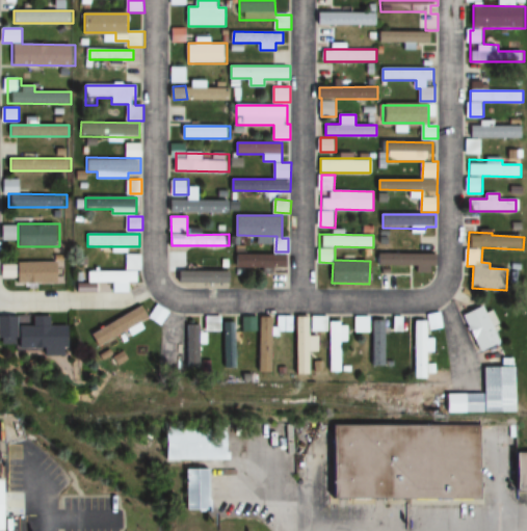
[(128,292),(128,279),(139,279),(139,254),(127,254),(127,270),(113,270),(113,292),(128,292)]
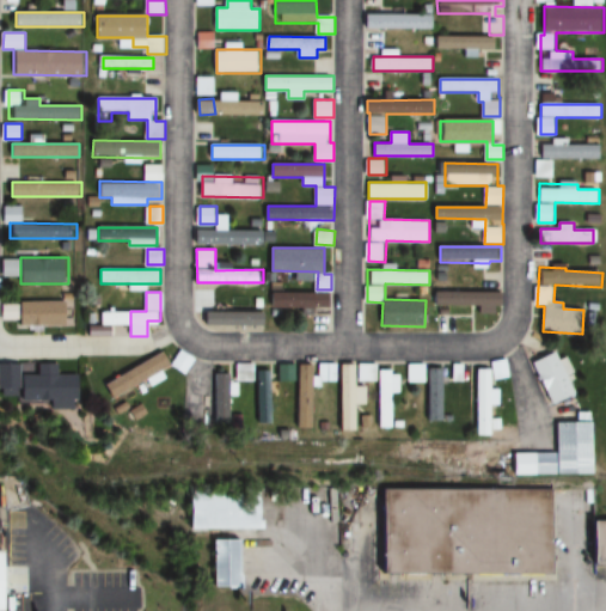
[(314,315),(314,307),(329,307),(329,293),(271,293),(271,315),(314,315)]
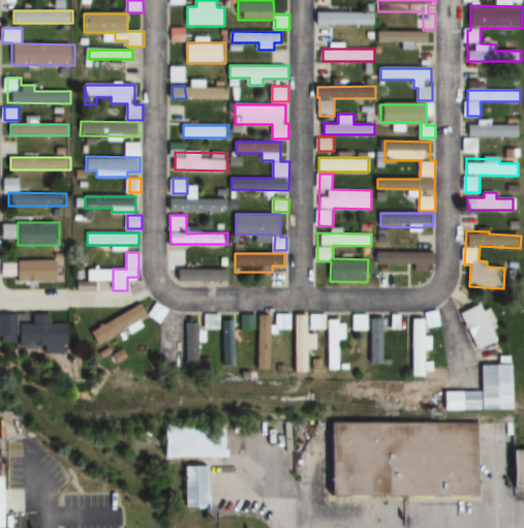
[(389,253),(389,262),(417,262),(417,272),(433,272),(433,253),(389,253)]
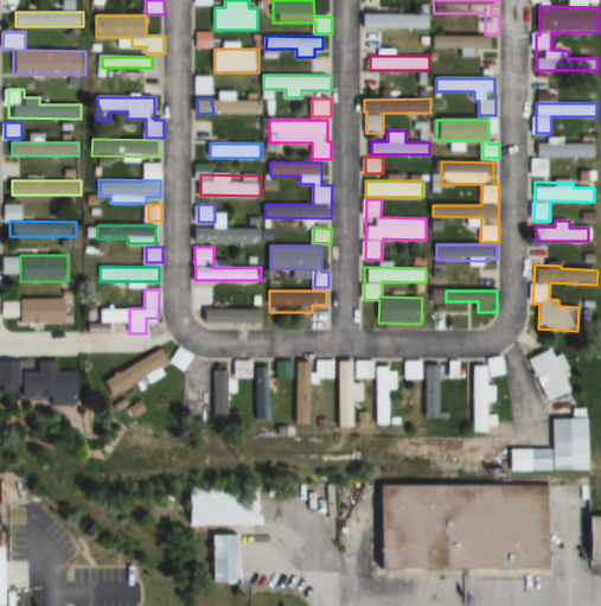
[(19,299),(19,324),(66,324),(66,299),(19,299)]
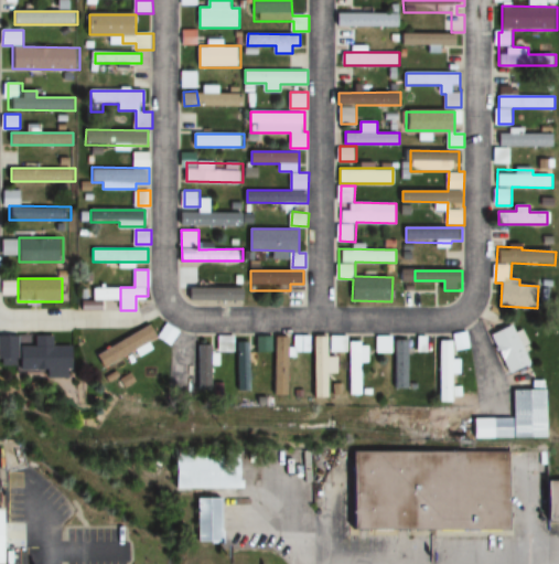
[(246,300),(246,288),(228,288),(228,286),(193,286),(193,300),(246,300)]
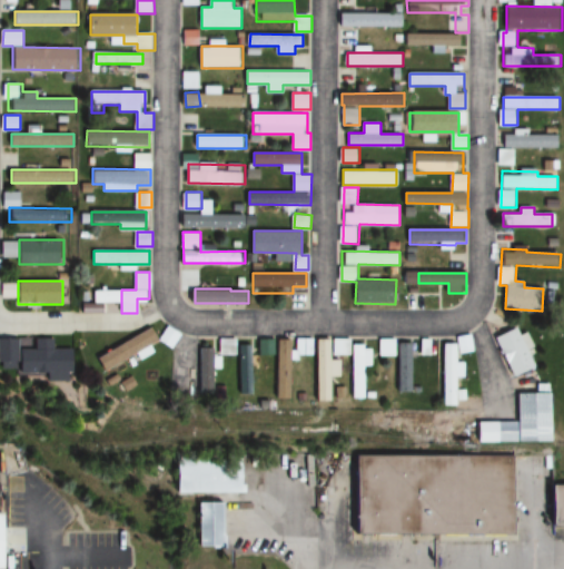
[(159,339),(171,347),(181,334),(169,325),(159,339)]
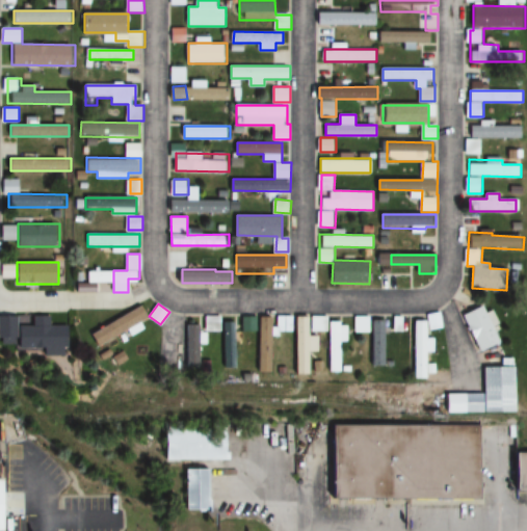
[(481,352),(501,342),(482,306),(463,317),(481,352)]
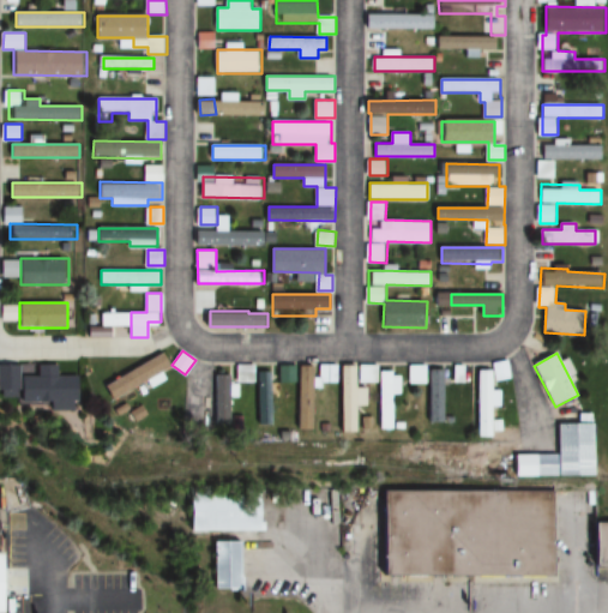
[(107,400),(170,371),(162,354),(100,384),(107,400)]
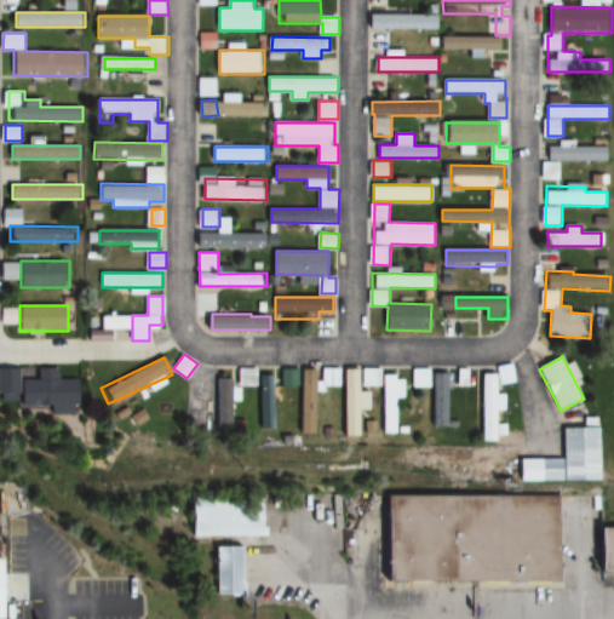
[(517,383),(515,365),(499,367),(503,385),(517,383)]
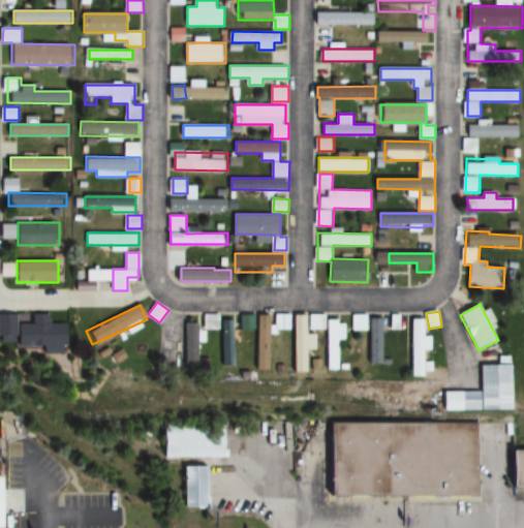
[(220,331),(220,313),(205,313),(205,331),(220,331)]
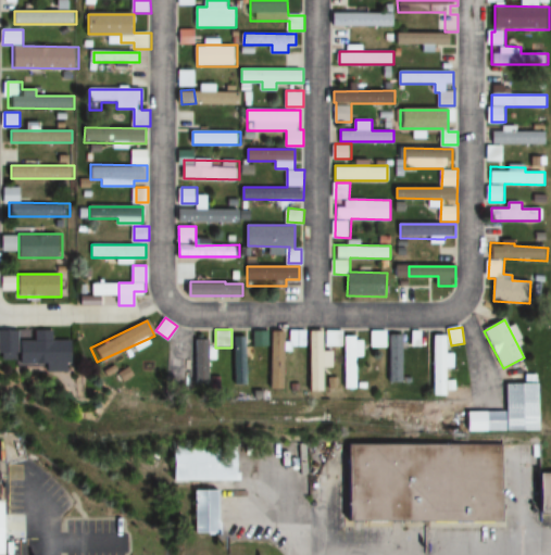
[(307,329),(291,329),(291,351),(307,351),(307,329)]
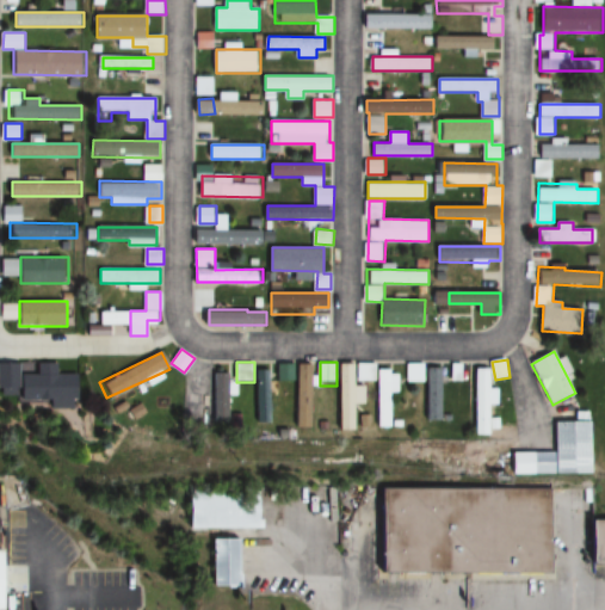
[(17,401),(75,401),(74,374),(56,374),(55,363),(31,363),(31,375),(17,375),(17,364),(0,364),(0,389),(17,390),(17,401)]
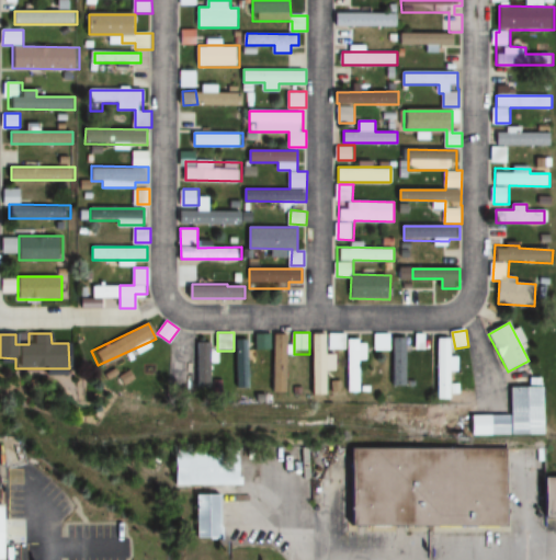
[(314,396),(325,396),(325,334),(314,334),(314,396)]
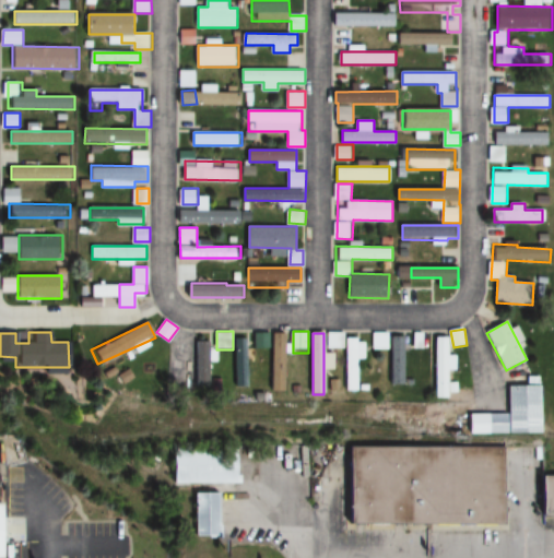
[(329,349),(345,349),(346,392),(363,392),(363,340),(345,340),(345,333),(329,333),(329,349)]
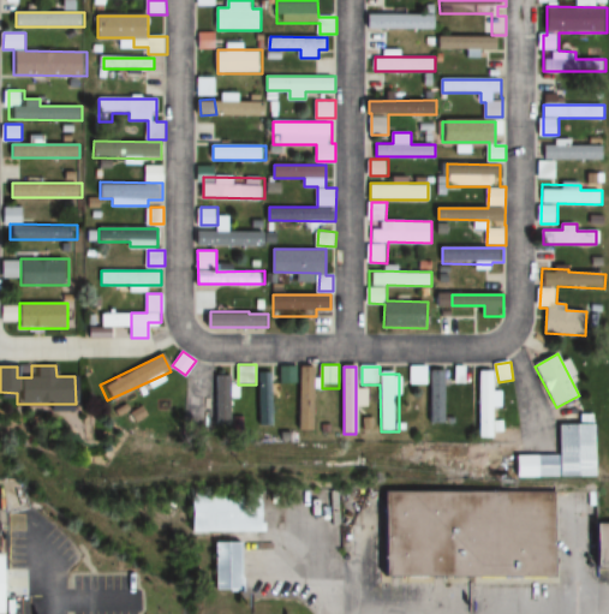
[(445,368),(411,368),(412,386),(429,386),(429,423),(446,423),(445,368)]
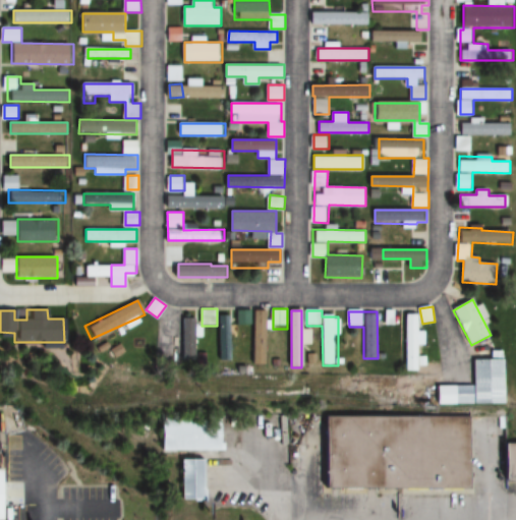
[(396,311),(387,311),(387,325),(396,325),(396,311)]
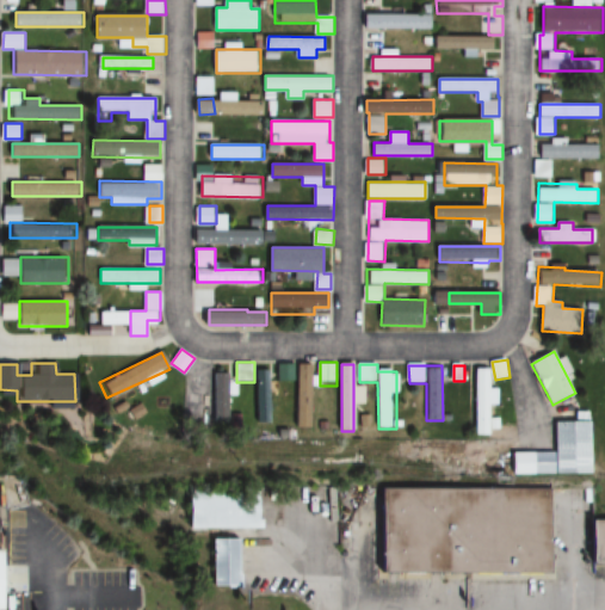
[(491,369),(476,369),(476,436),(491,436),(491,369)]
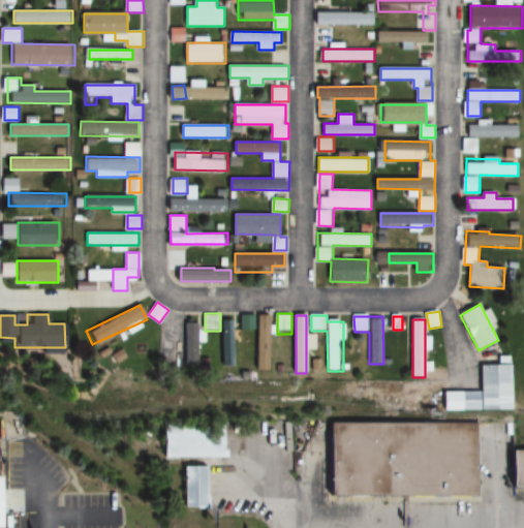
[(258,372),(269,372),(269,322),(258,322),(258,372)]
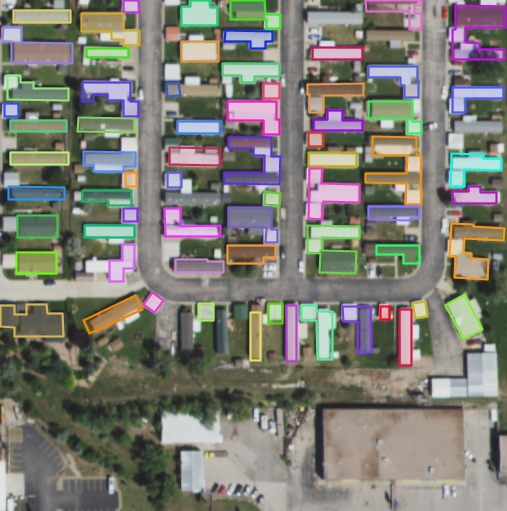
[(179,355),(192,355),(192,313),(179,313),(179,355)]
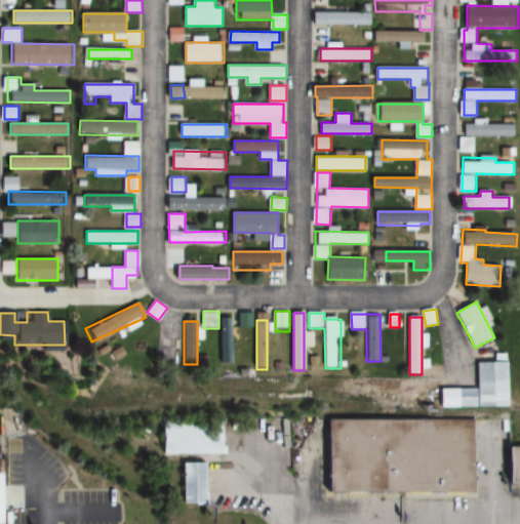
[(222,354),(222,362),(231,363),(232,355),(222,354)]
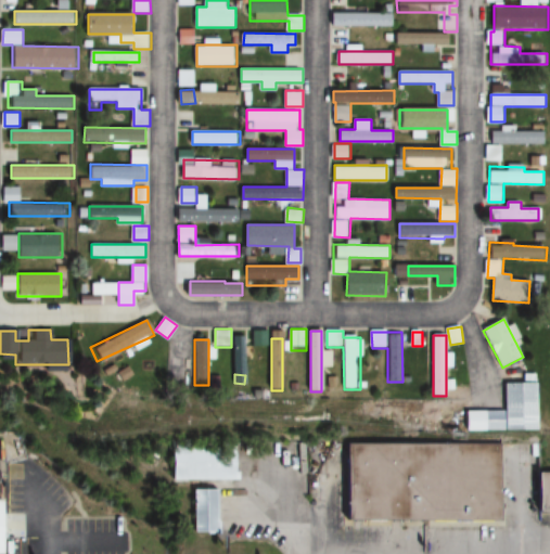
[(536,432),(536,375),(503,374),(503,411),(464,411),(464,430),(536,432)]
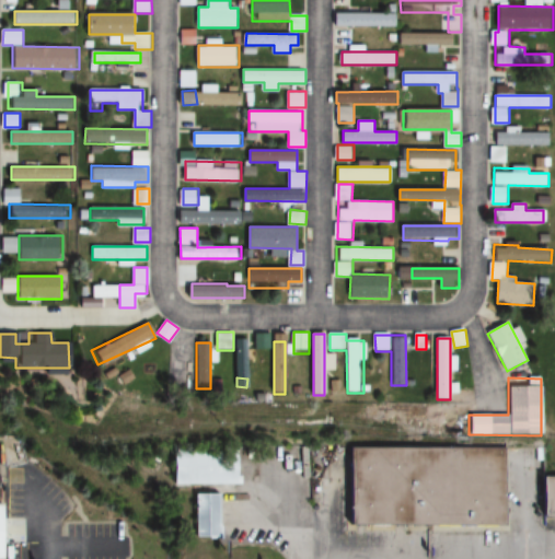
[(366,443),(365,519),(515,520),(516,444),(366,443)]
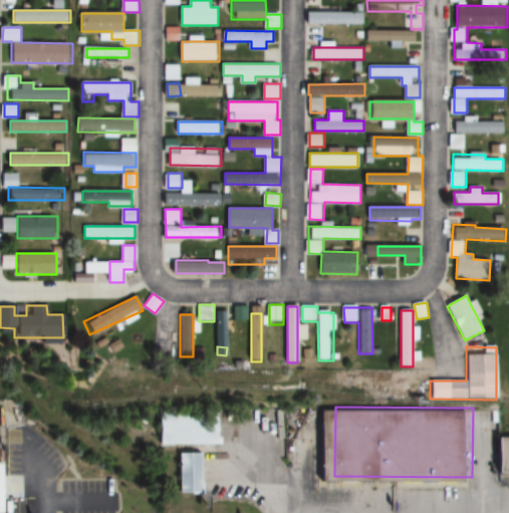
[(217,446),(218,415),(158,414),(157,445),(217,446)]
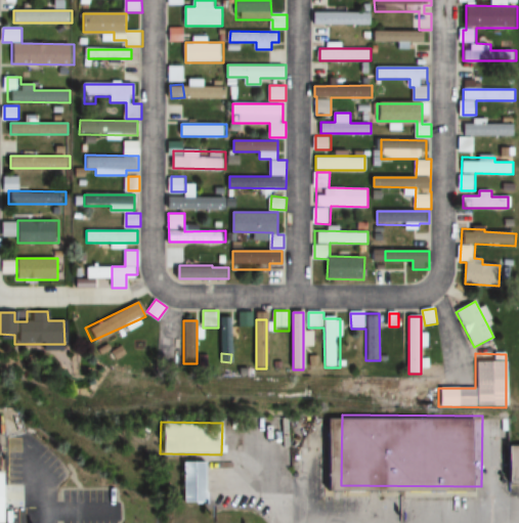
[(518,445),(509,445),(509,482),(518,481),(518,445)]
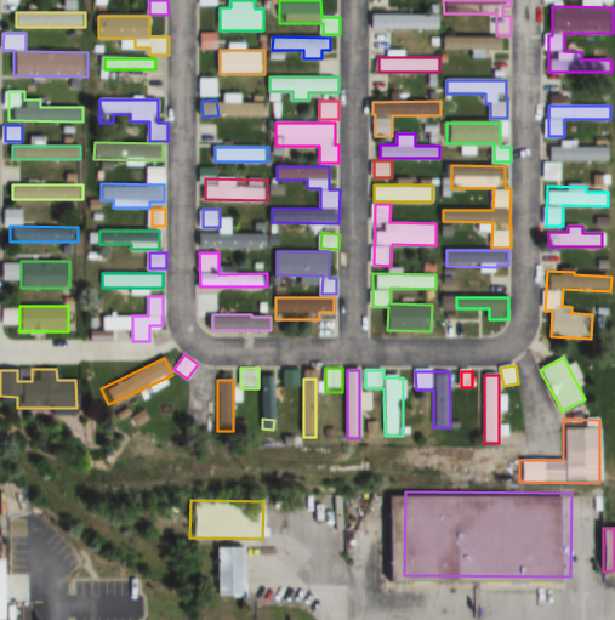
[(214,547),(214,597),(243,597),(243,547),(214,547)]
